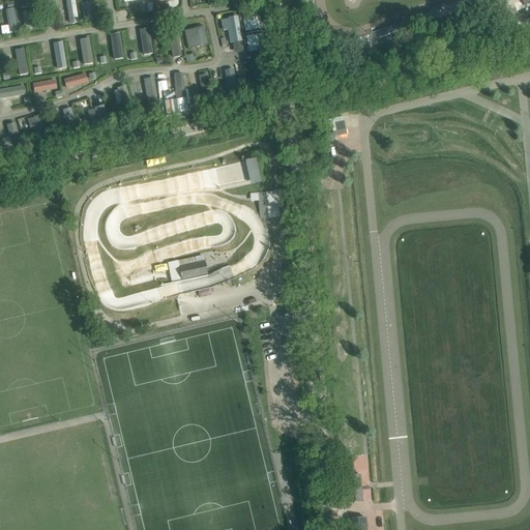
[(65,0),(69,23),(78,22),(75,0),(65,0)]
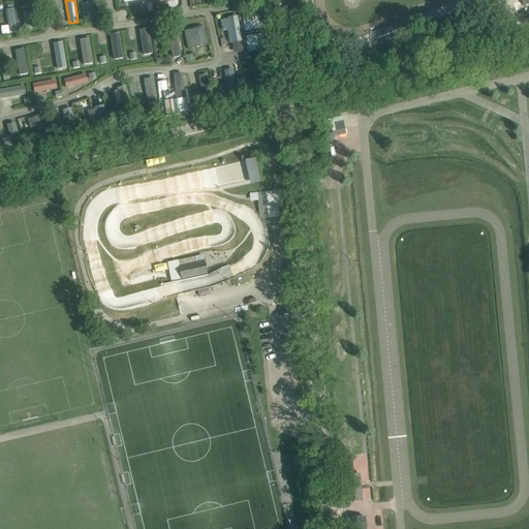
[(82,4),(85,22),(93,21),(90,3),(82,4)]
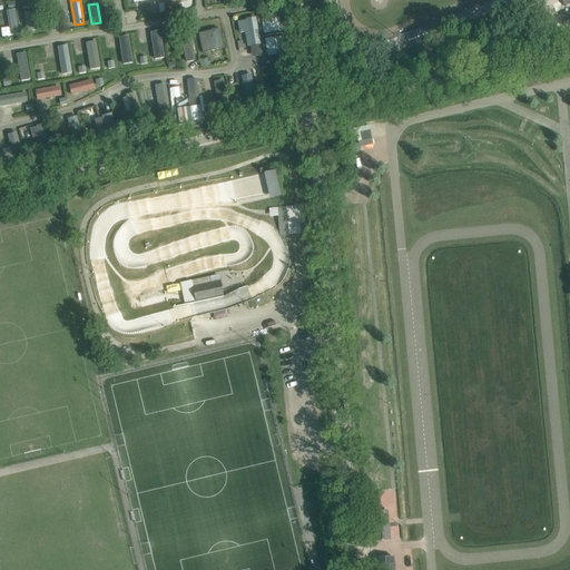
[(11,36),(20,35),(16,10),(7,11),(11,36)]
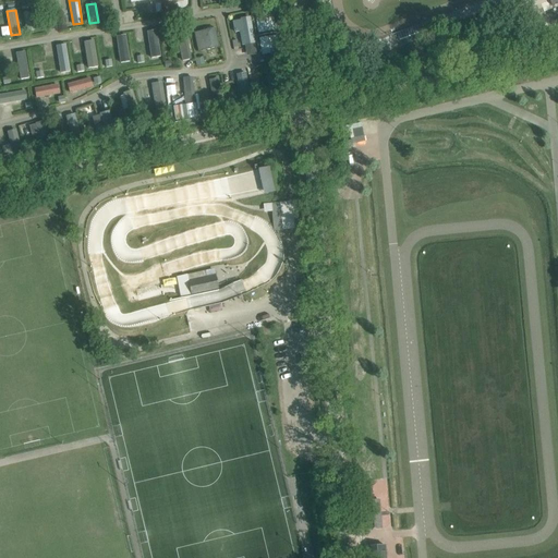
[(23,13),(27,32),(36,29),(32,11),(23,13)]
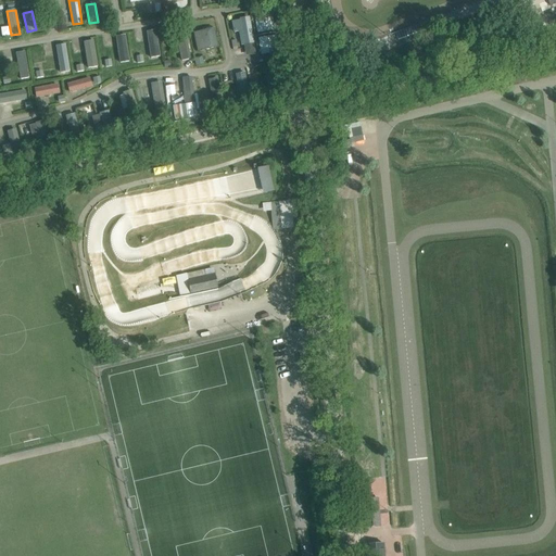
[(255,17),(258,33),(274,30),(272,14),(255,17)]
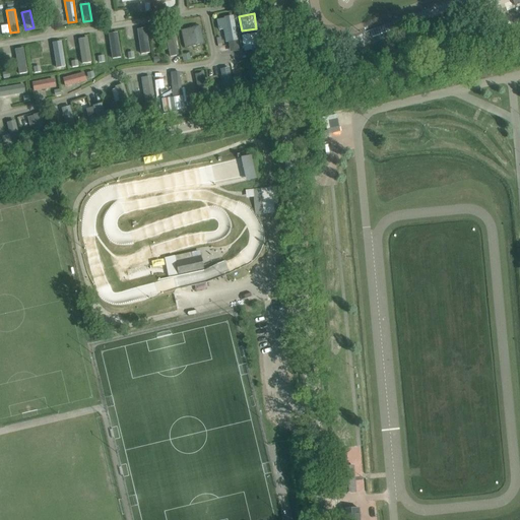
[(237,41),(233,17),(217,20),(219,30),(224,29),(224,28),(226,28),(229,42),(237,41)]
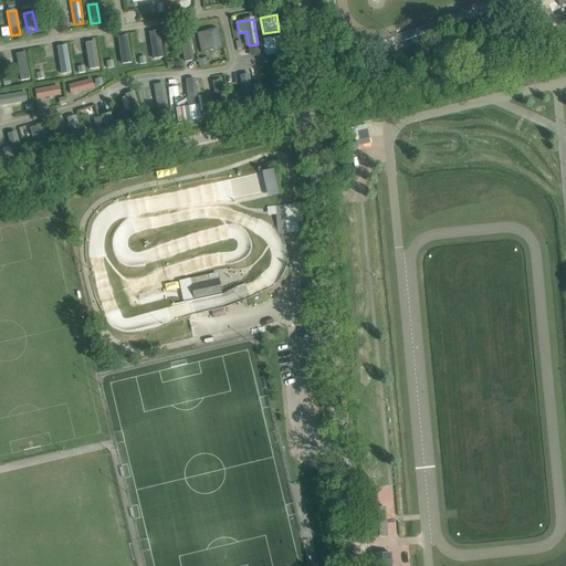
[(431,25),(404,35),(406,42),(433,32),(431,25)]
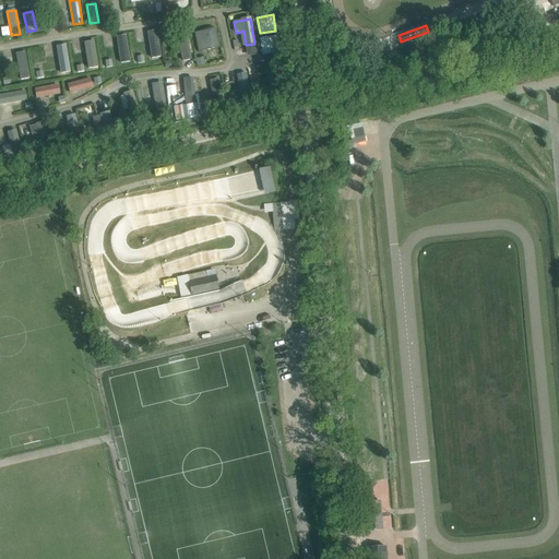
[(215,30),(201,33),(205,50),(218,47),(215,30)]
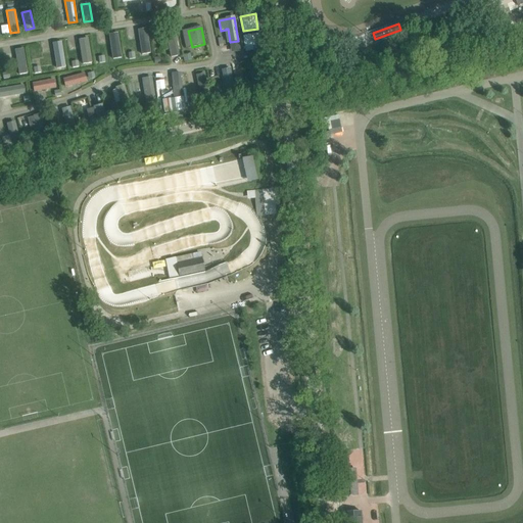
[(138,31),(142,54),(150,53),(146,29),(138,31)]
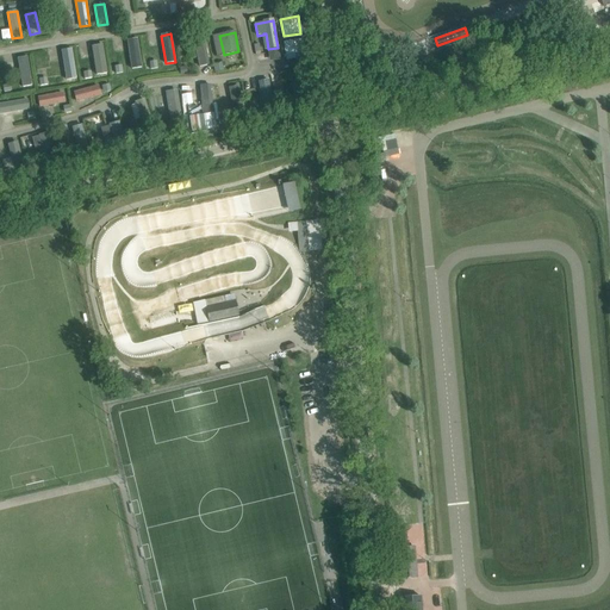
[(132,69),(142,68),(137,39),(128,41),(132,69)]
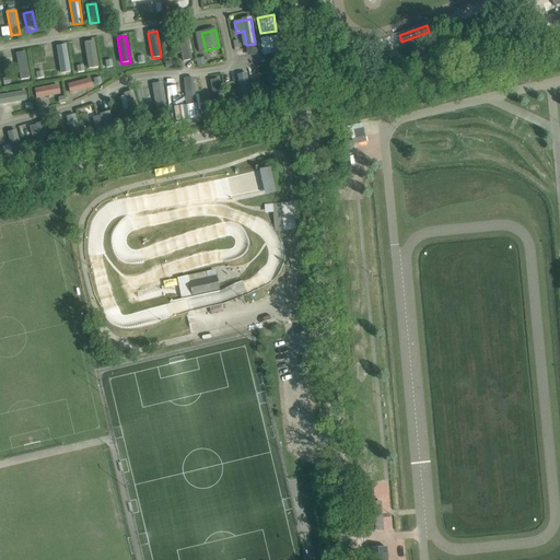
[(183,61),(191,59),(187,36),(178,37),(183,61)]
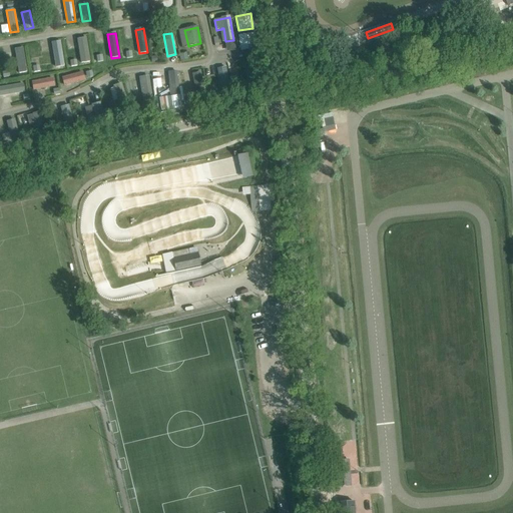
[(239,36),(241,50),(257,48),(253,33),(239,36)]
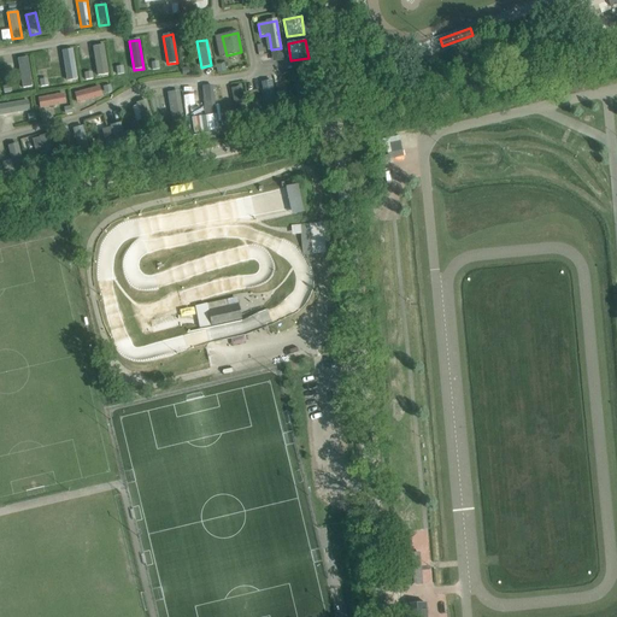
[(93,47),(98,76),(109,75),(104,46),(93,47)]
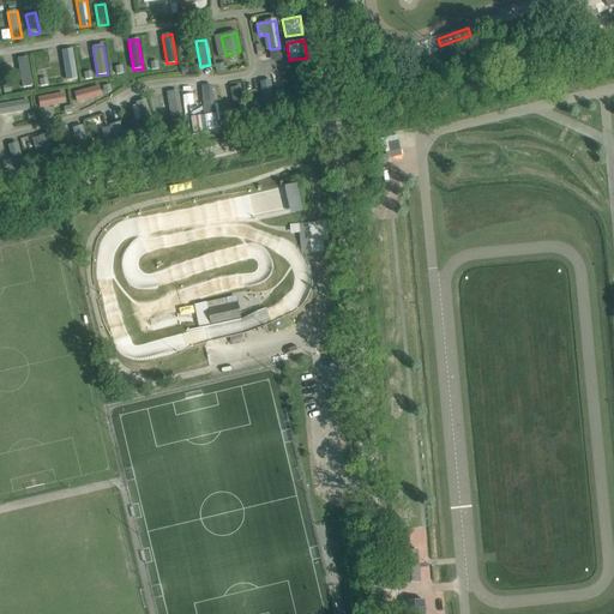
[(62,52),(67,80),(77,78),(72,50),(62,52)]
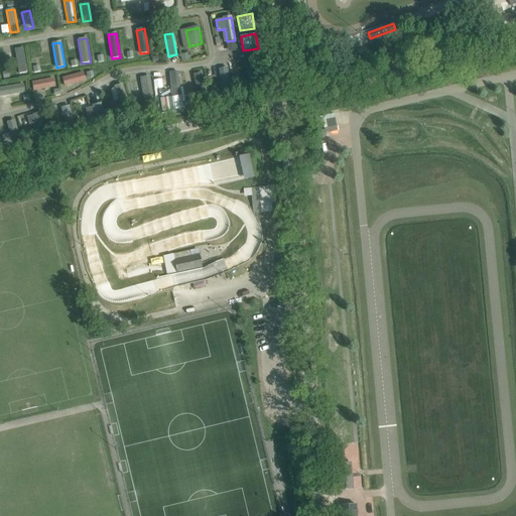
[(15,49),(19,74),(27,73),(23,48),(15,49)]
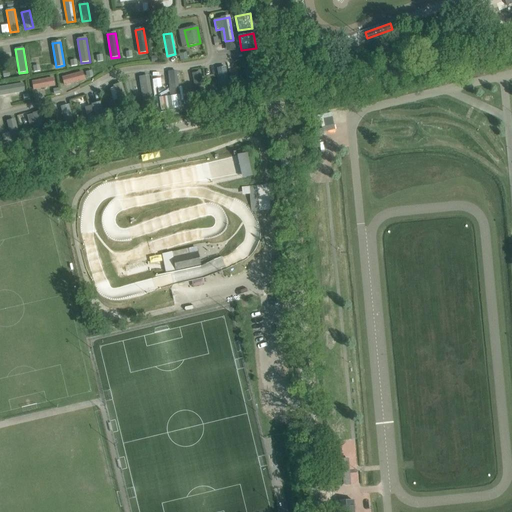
[(244,64),(248,87),(256,85),(252,63),(244,64)]
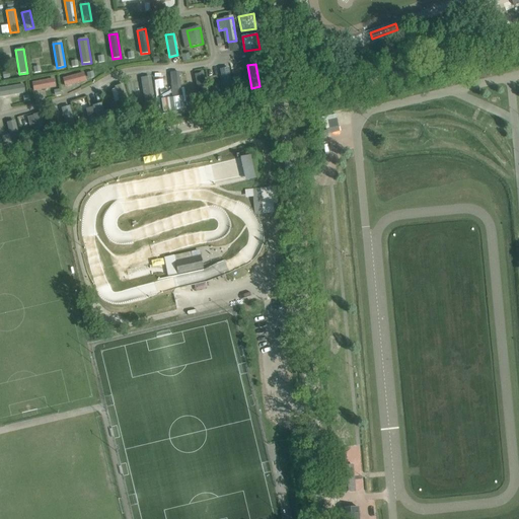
[(220,70),(225,93),(233,92),(228,68),(220,70)]
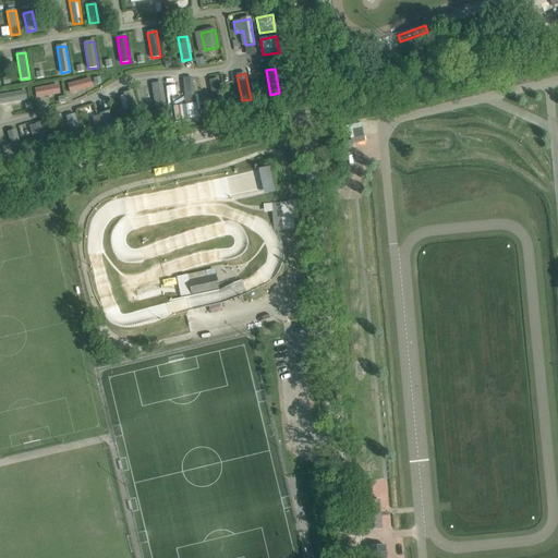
[(68,85),(71,93),(92,87),(89,79),(68,85)]
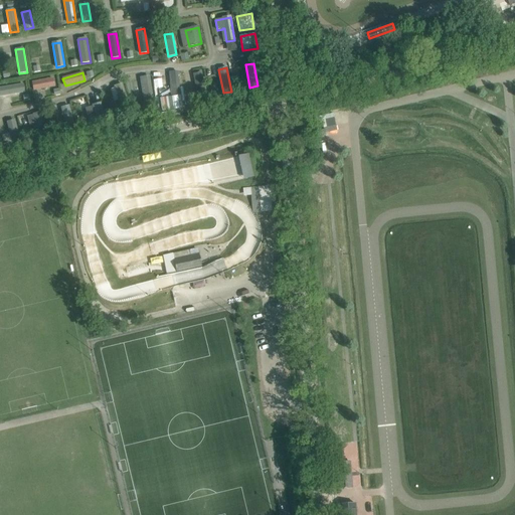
[(198,99),(206,97),(201,72),(193,74),(198,99)]
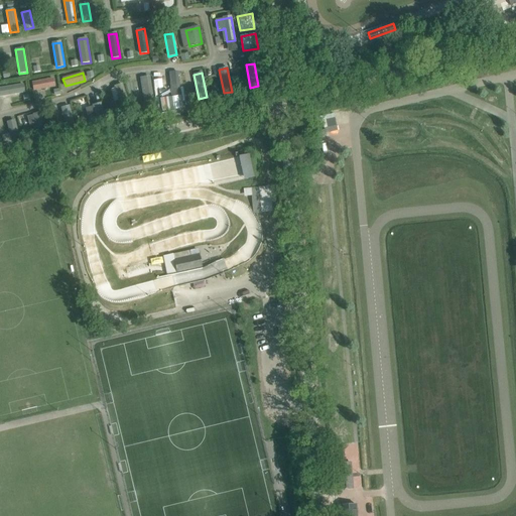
[(153,102),(149,77),(141,79),(145,104),(153,102)]
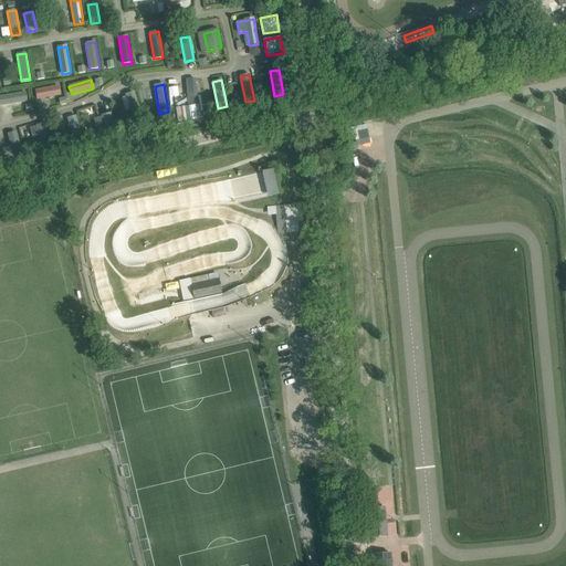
[(35,91),(38,100),(60,95),(58,86),(35,91)]
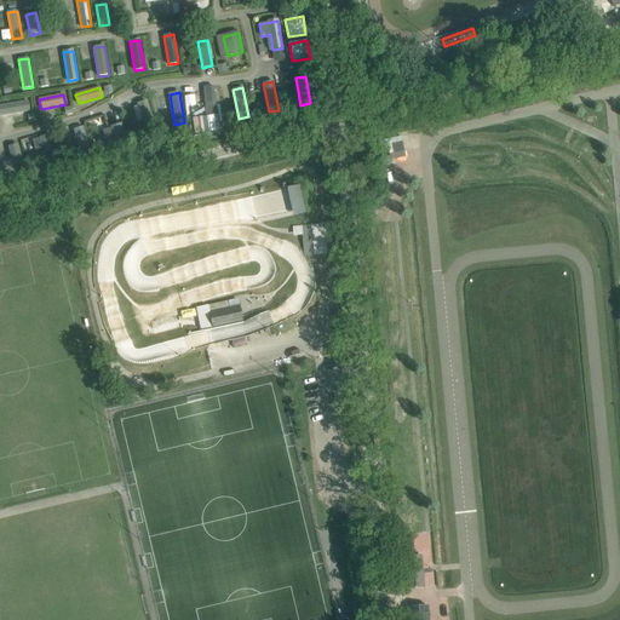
[(204,96),(208,122),(217,121),(213,95),(204,96)]
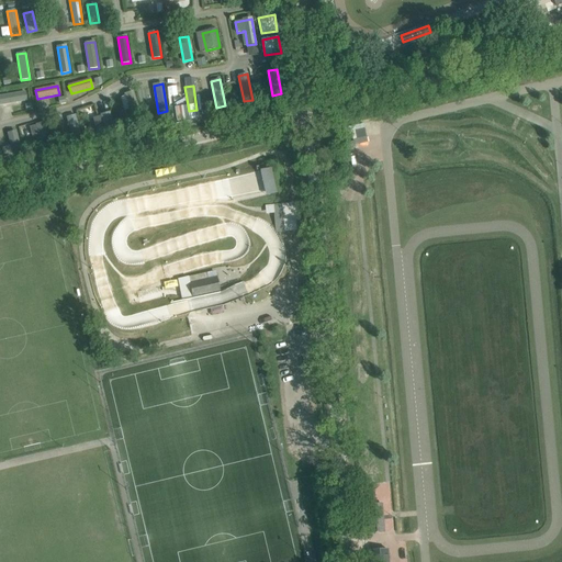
[(0,96),(0,104),(26,101),(25,92),(0,96)]
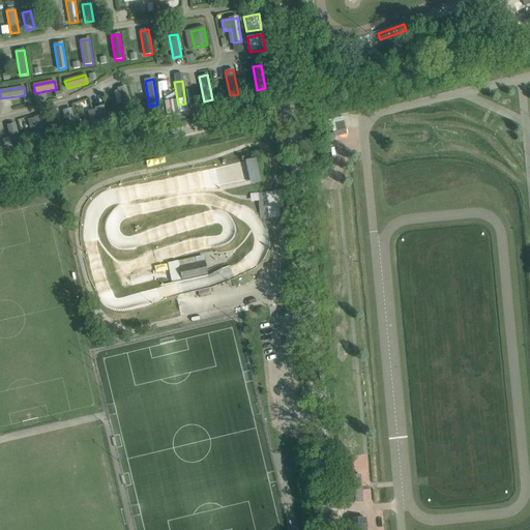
[(133,111),(125,87),(118,89),(125,114),(133,111)]
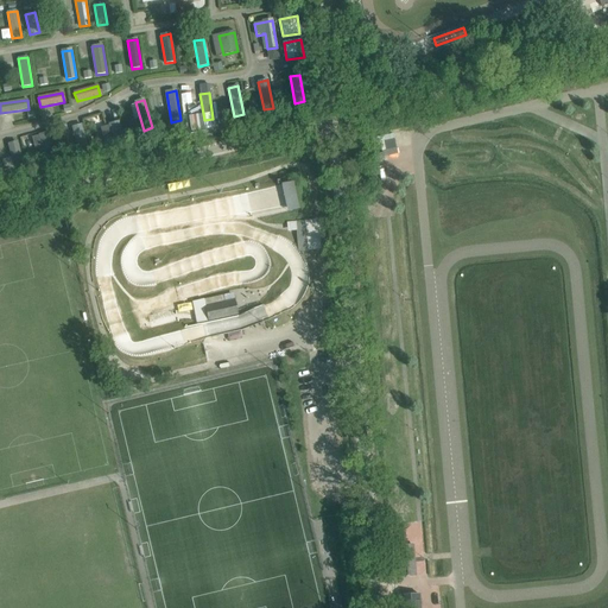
[(119,122),(109,125),(113,138),(105,141),(107,150),(125,145),(119,122)]
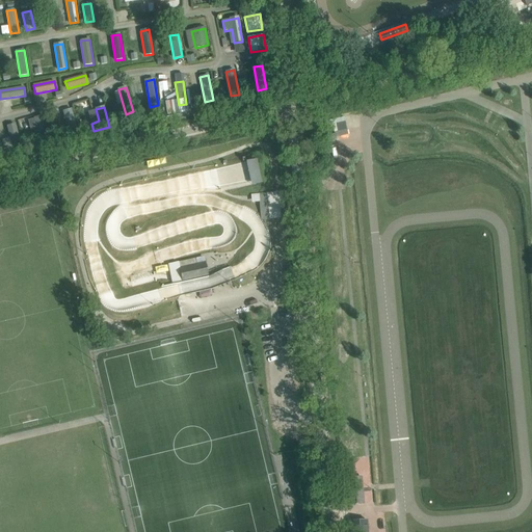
[(70,133),(77,131),(71,109),(63,111),(70,133)]
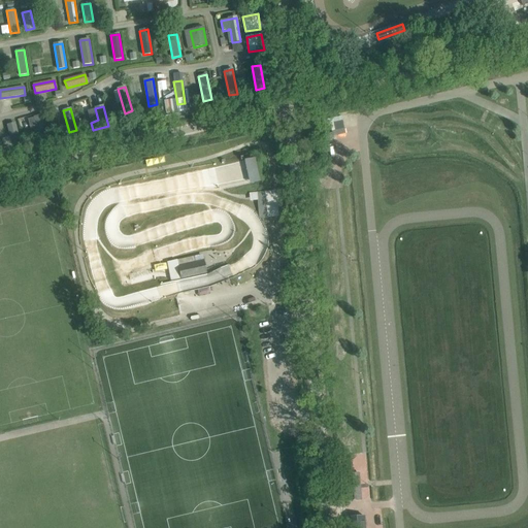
[(39,139),(47,137),(41,116),(34,118),(39,139)]
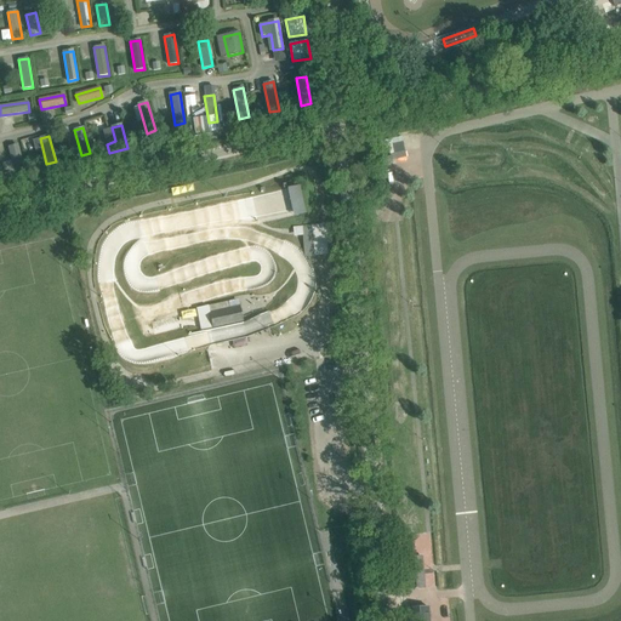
[(3,164),(0,164),(0,171),(5,171),(5,174),(23,169),(18,146),(9,148),(12,161),(3,164)]
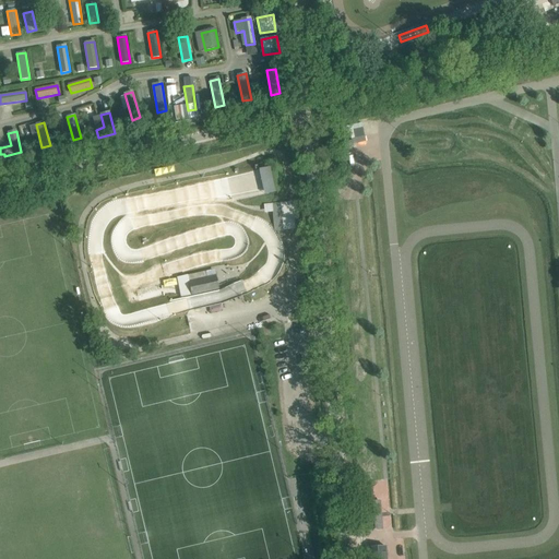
[(263,169),(269,194),(280,192),(274,167),(263,169)]
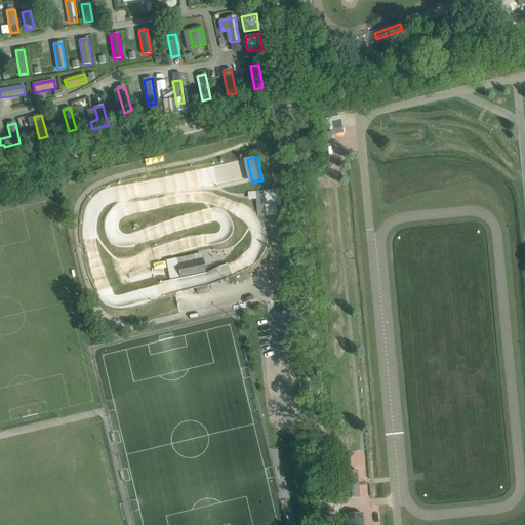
[(239,161),(241,174),(245,174),(244,170),(248,170),(247,160),(239,161)]
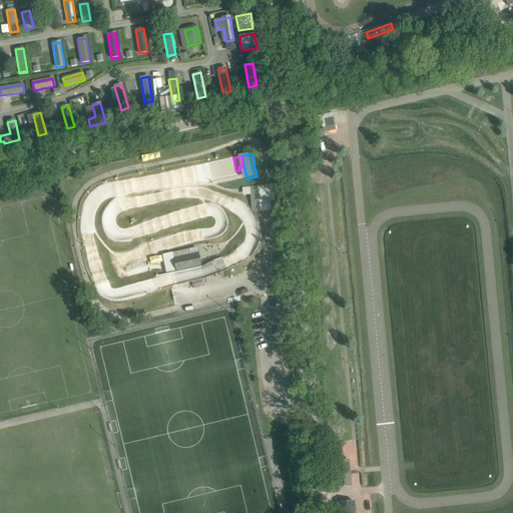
[(198,252),(173,259),(178,285),(203,280),(198,252)]
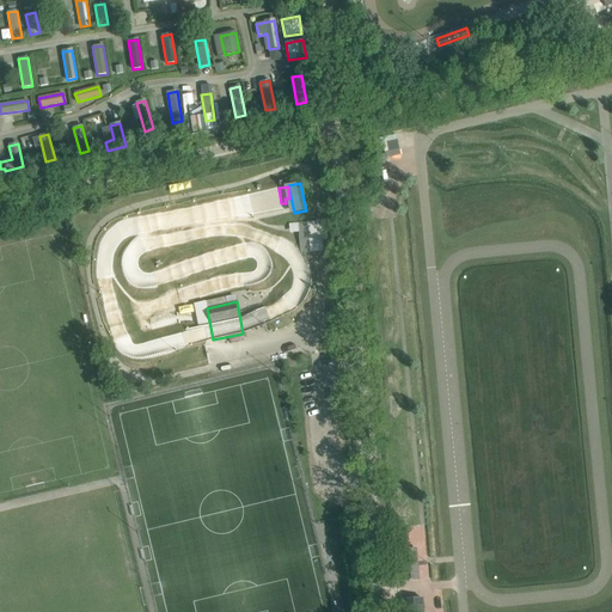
[(423,611),(422,599),(403,600),(403,611),(423,611)]
